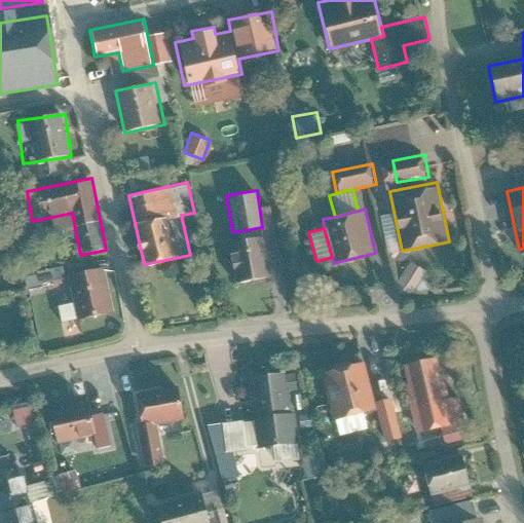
[(263,235),(229,241),(236,285),(270,278),(263,235)]
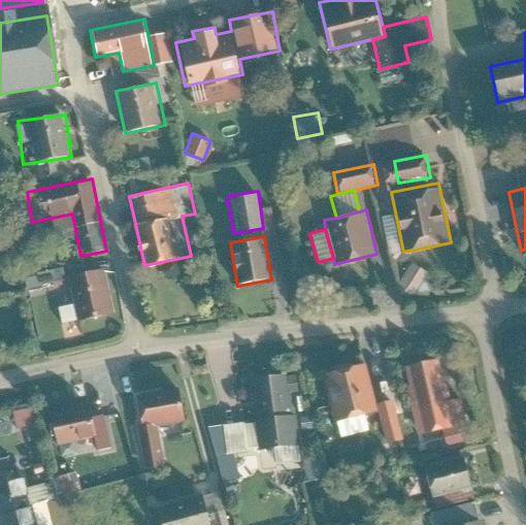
[(409,261),(399,282),(414,289),(423,268),(409,261)]
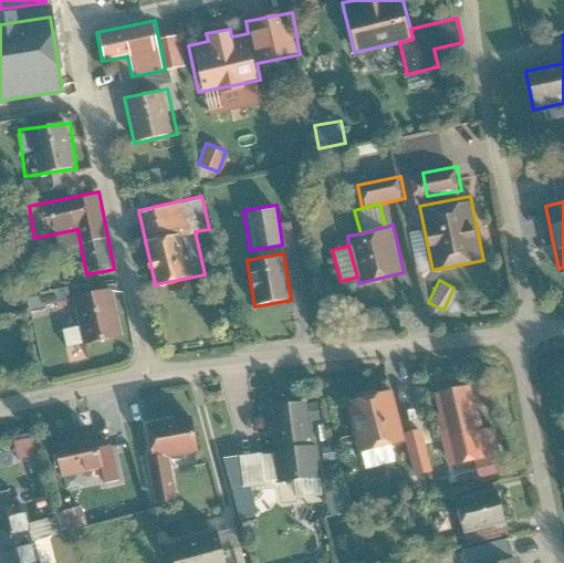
[(68,285),(41,290),(43,302),(72,296),(68,285)]
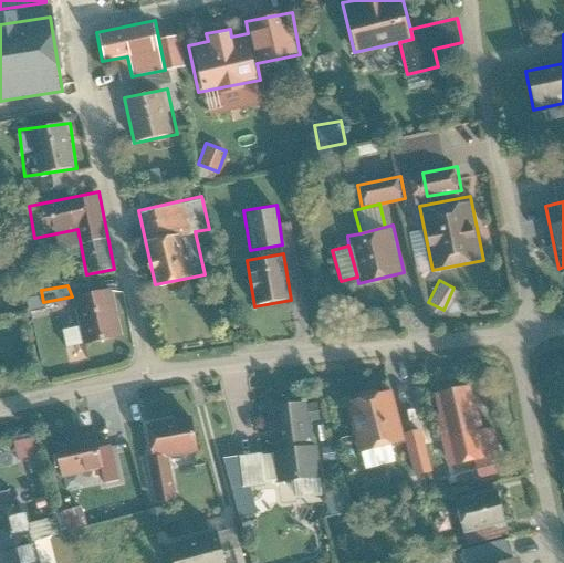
[(114,287),(72,296),(79,326),(64,330),(68,345),(82,342),(84,352),(127,342),(114,287)]
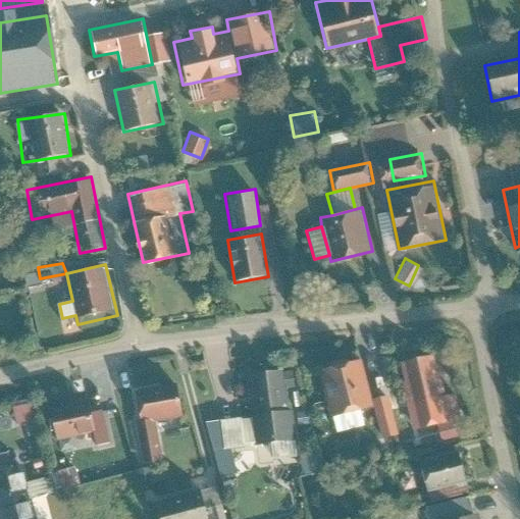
[(433,352),(397,360),(408,407),(444,399),(433,352)]
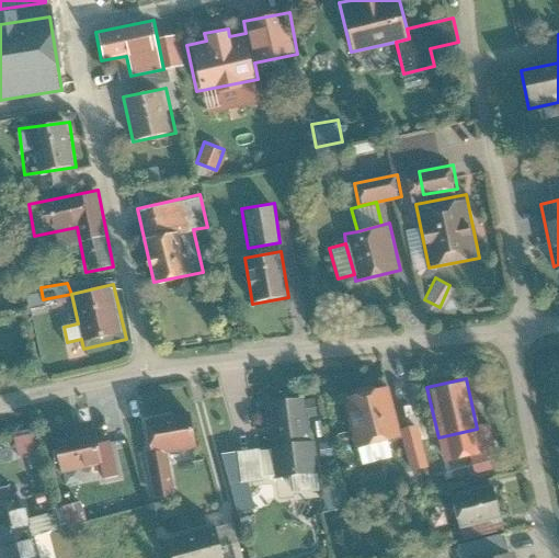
[(390,385),(341,396),(352,446),(357,445),(389,439),(401,435),(390,385)]
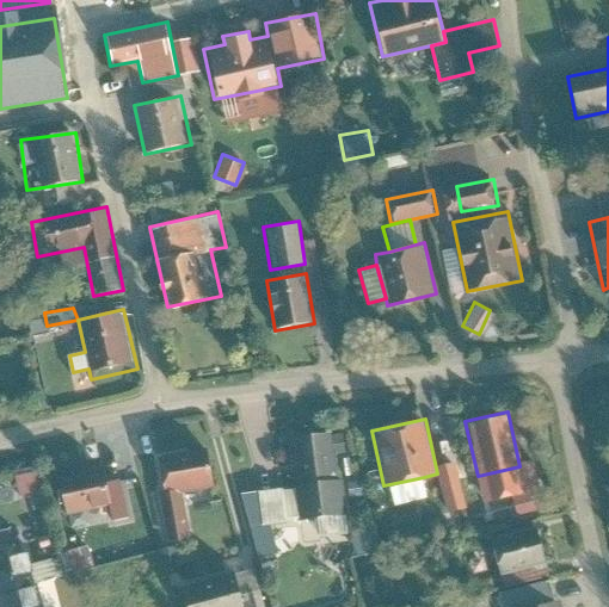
[(337,429),(288,434),(294,488),(296,516),(317,515),(346,511),(337,429)]
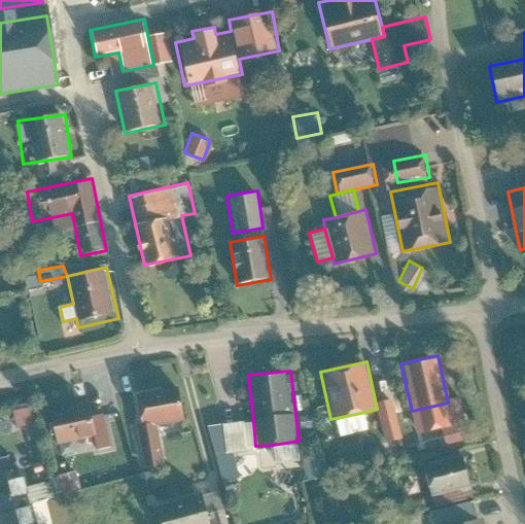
[(177,386),(136,395),(141,420),(132,422),(142,467),(163,462),(154,425),(184,419),(177,386)]
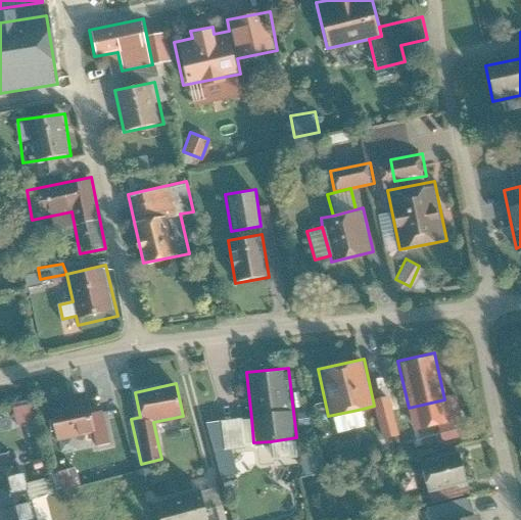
[(387,436),(406,433),(397,392),(379,395),(387,436)]
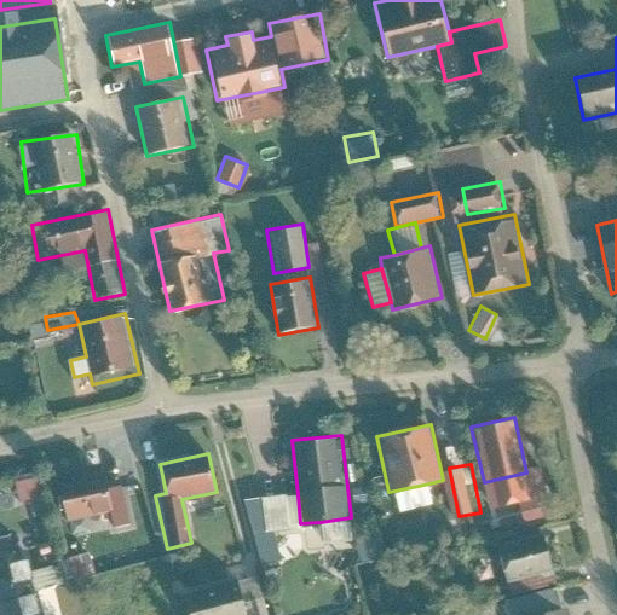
[(42,473),(29,474),(30,494),(44,493),(42,473)]
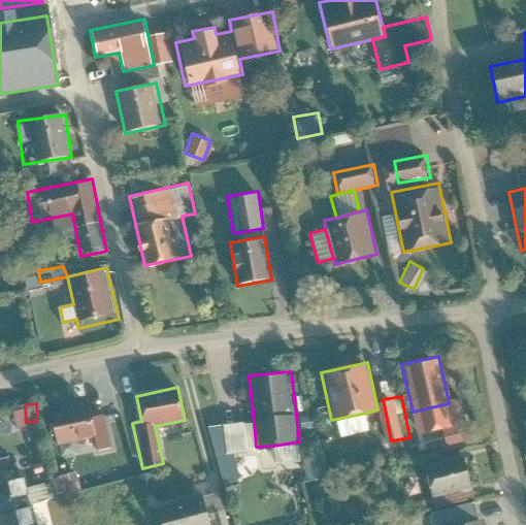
[(89,408),(51,415),(56,444),(94,436),(89,408)]
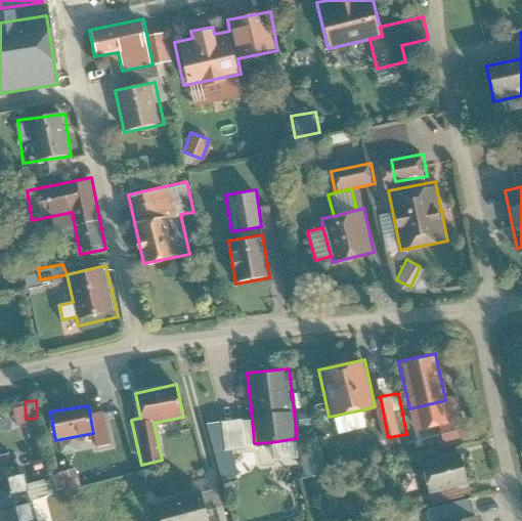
[(363,409),(334,416),(337,432),(366,426),(363,409)]
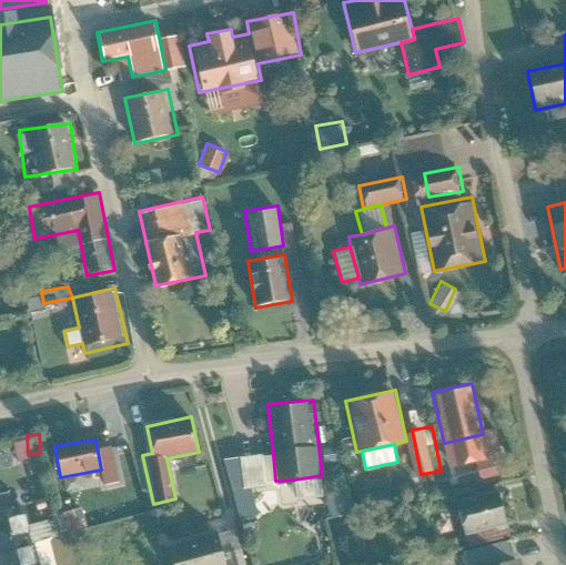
[(273,454),(225,457),(232,492),(275,481),(273,454)]
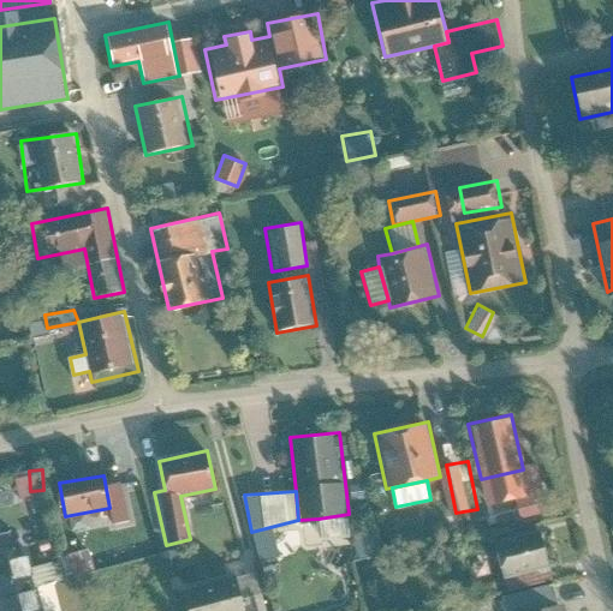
[(545,507),(539,491),(522,498),(527,513),(545,507)]
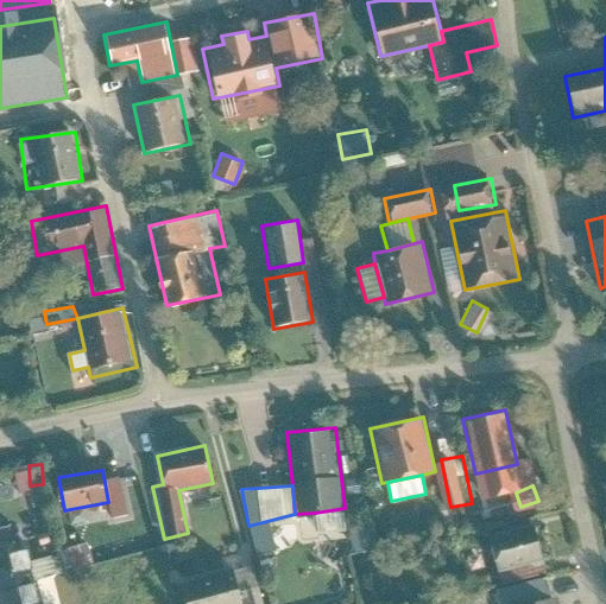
[(345,508),(315,513),(317,535),(347,532),(345,508)]
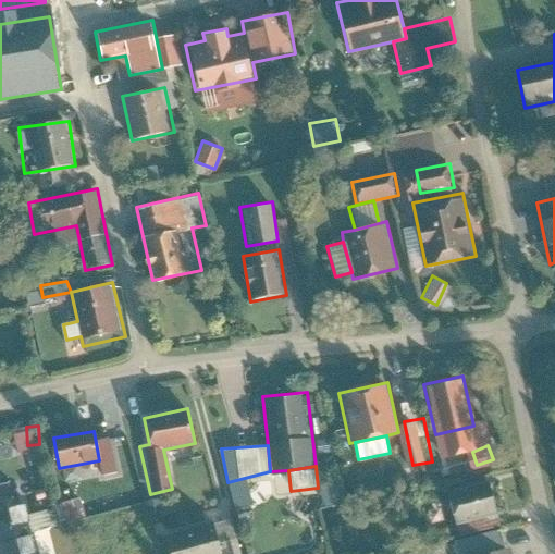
[(489,482),(449,493),(459,525),(498,514),(489,482)]
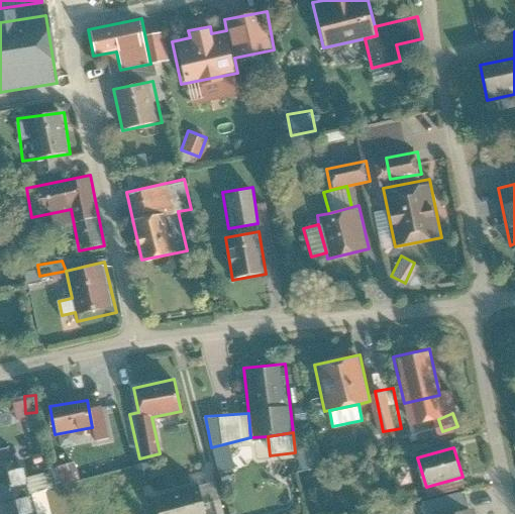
[(316,451),(299,454),(301,469),(318,466),(316,451)]
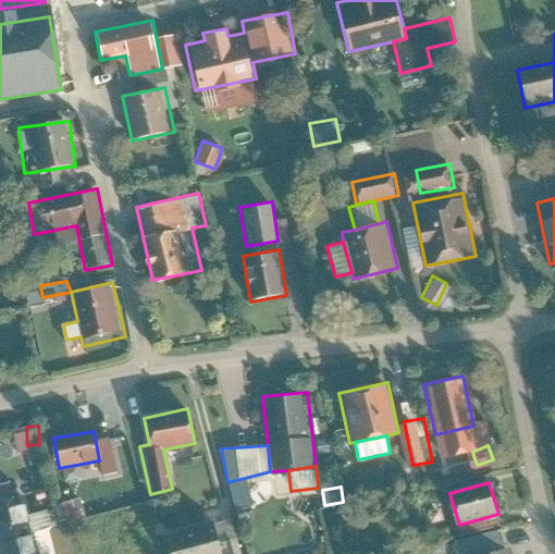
[(0,538),(3,553),(35,553),(29,529),(51,524),(47,507),(28,512),(24,491),(0,496),(0,538)]
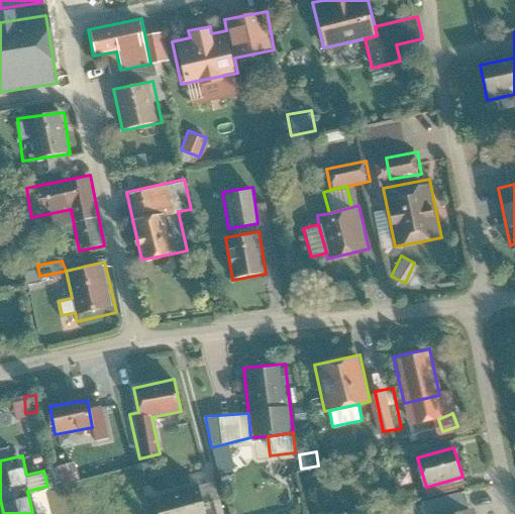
[(75,460),(55,466),(60,482),(79,477),(75,460)]
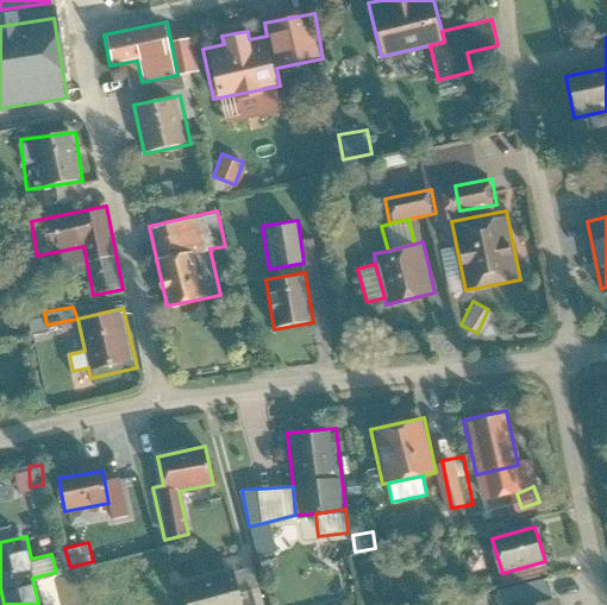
[(241,604),(231,572),(180,586),(185,604),(241,604)]
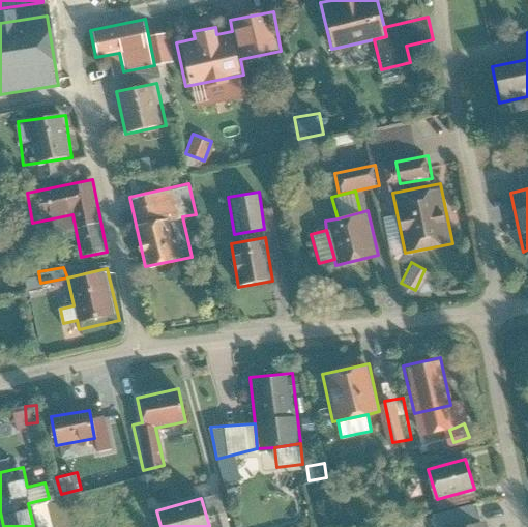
[(484,526),(481,518),(447,526),(484,526)]
